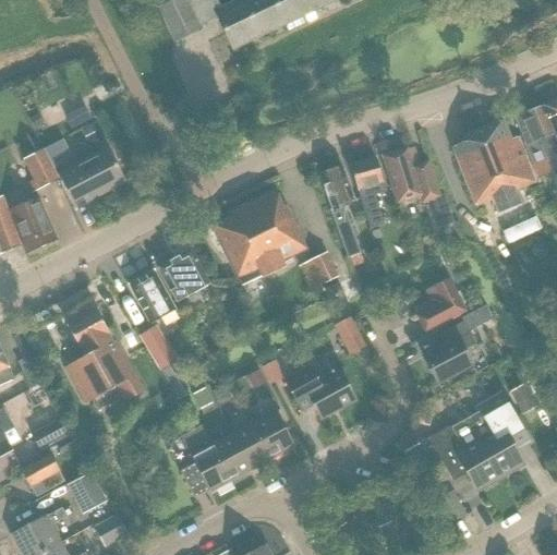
[(198,25),(218,15),(210,0),(174,0),(159,8),(174,40),(200,28),(198,25)]
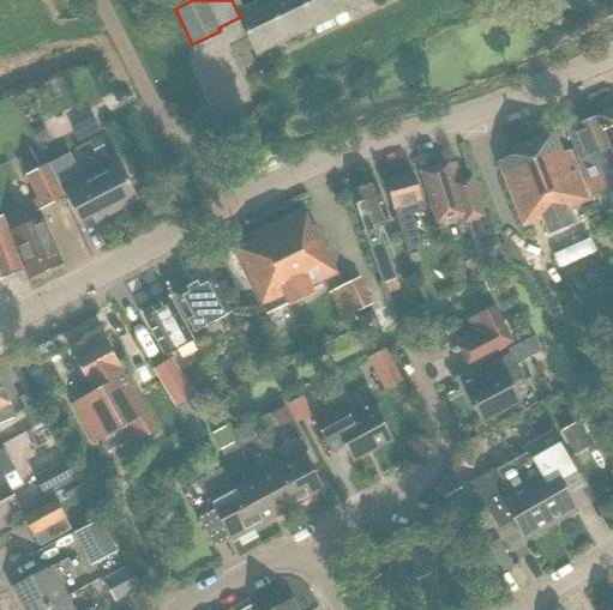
[(284,40),(266,0),(260,0),(242,8),(239,0),(232,0),(240,17),(257,53),(284,40)]
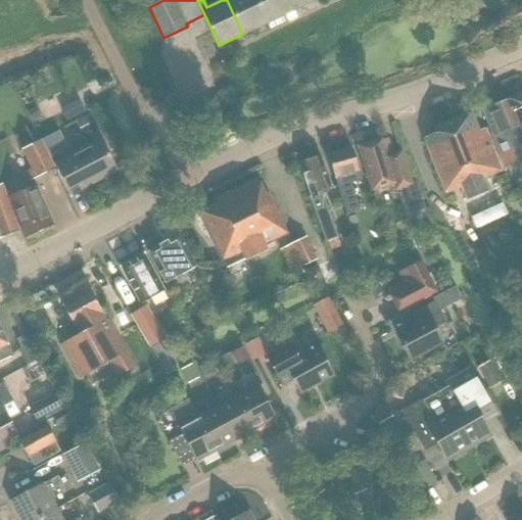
[(242,34),(275,18),(266,0),(227,0),(242,34)]
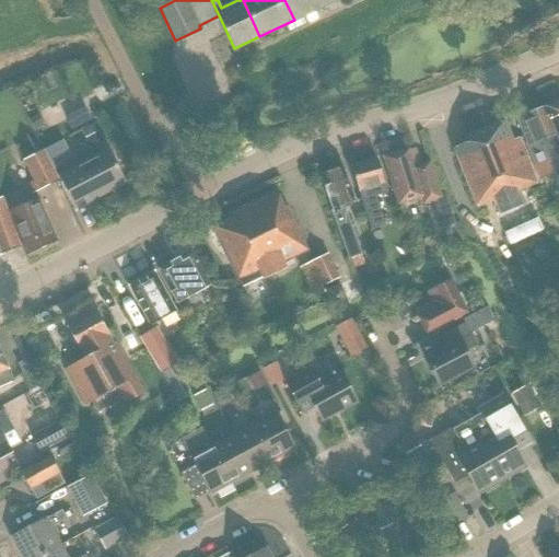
[(284,0),(294,20),(321,7),(317,0),(284,0)]
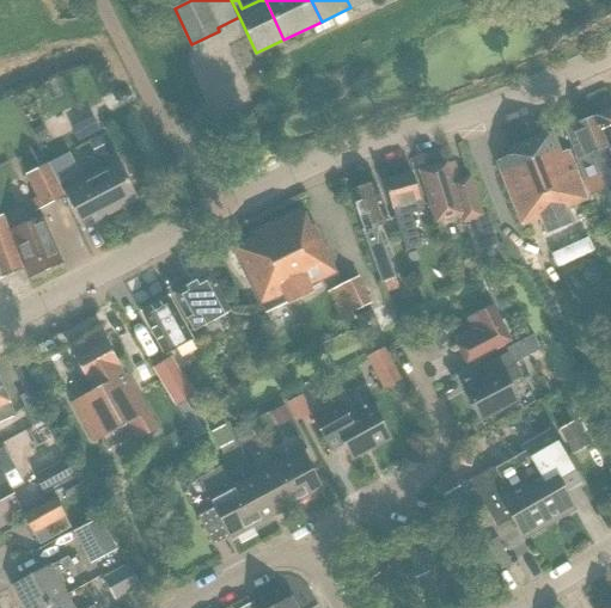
[(610,109),(596,115),(605,139),(610,152),(610,109)]
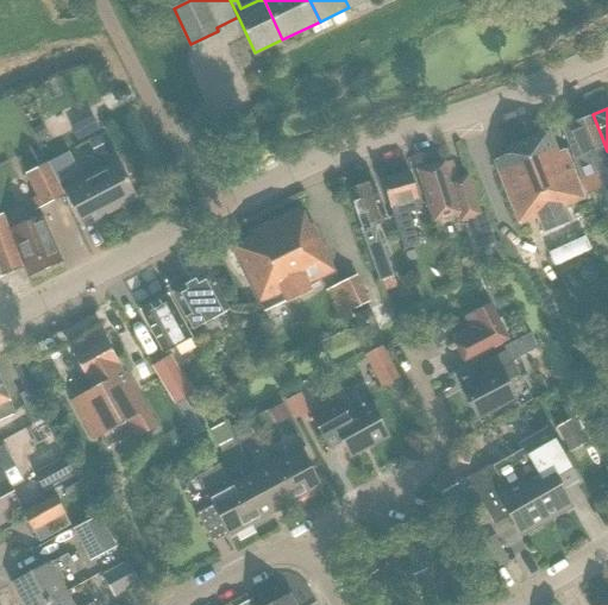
[(607,165),(597,139),(602,138),(593,114),(562,127),(565,136),(569,146),(587,190),(607,182),(607,165)]
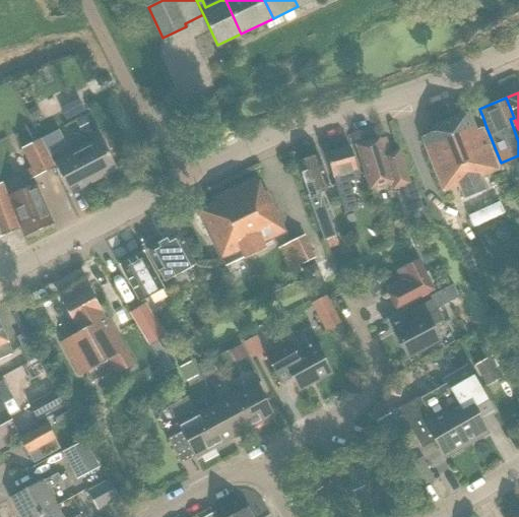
[(80,100),(62,109),(67,118),(84,109),(80,100)]
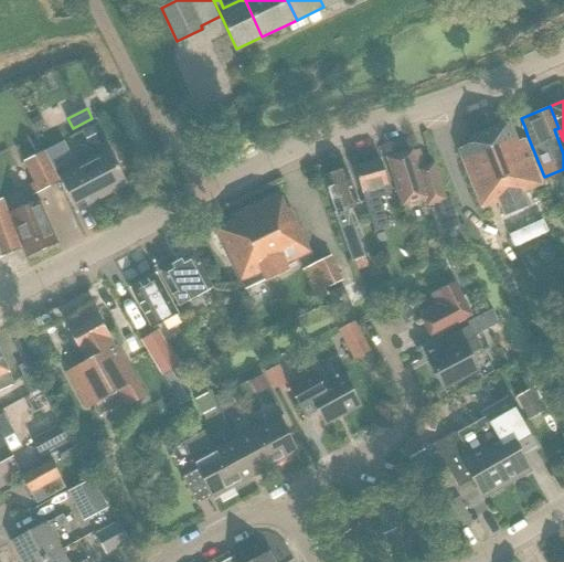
[(39,114),(30,118),(34,128),(44,123),(39,114)]
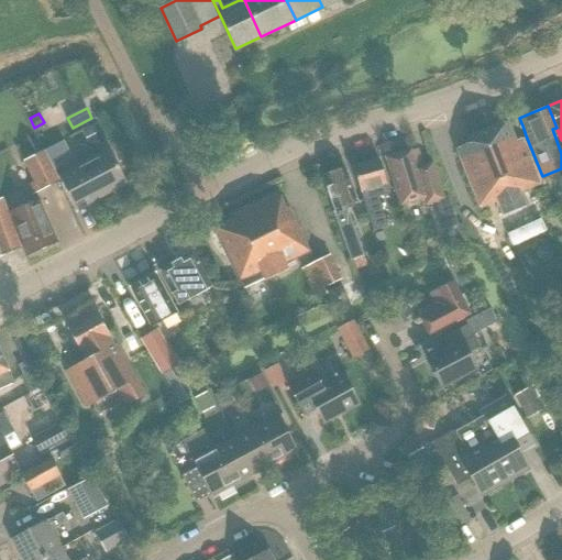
[(526,135),(522,125),(511,130),(508,119),(506,120),(502,118),(497,120),(495,124),(470,134),(472,140),(456,146),(480,205),(539,182),(521,136),(526,135)]
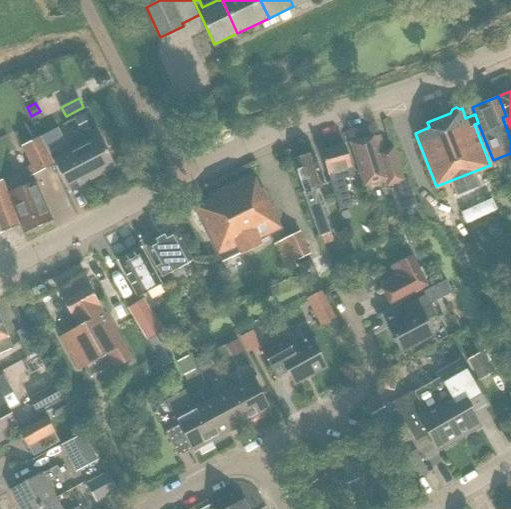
[(84,114),(75,118),(81,130),(90,125),(84,114)]
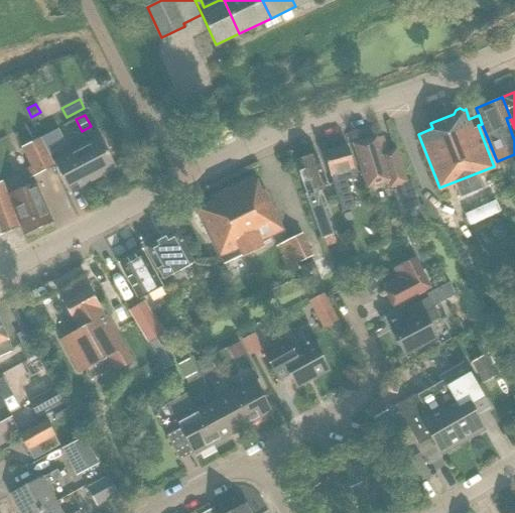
[(71,190),(115,166),(99,136),(54,160),(71,190)]
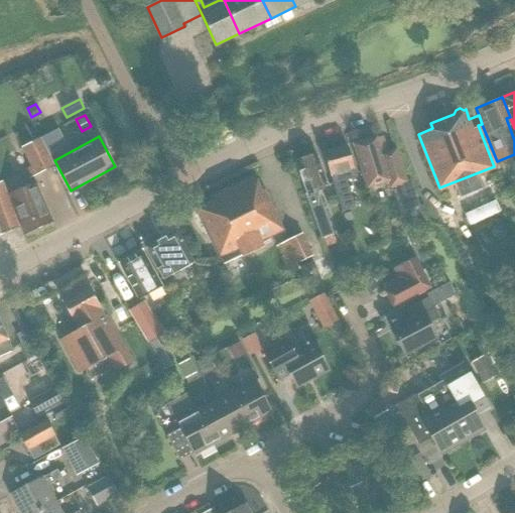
[(389,157),(383,136),(377,137),(377,136),(354,143),(367,186),(389,179),(391,186),(404,182),(396,155),(389,157)]
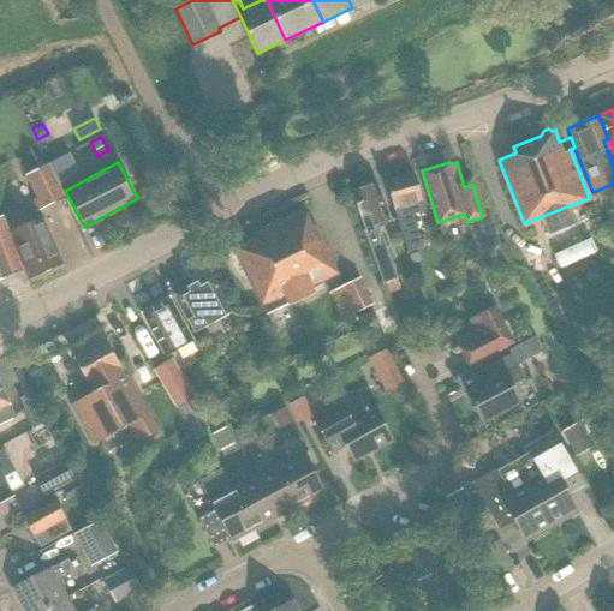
[(64,196),(49,163),(27,173),(41,205),(35,209),(65,196),(64,196)]
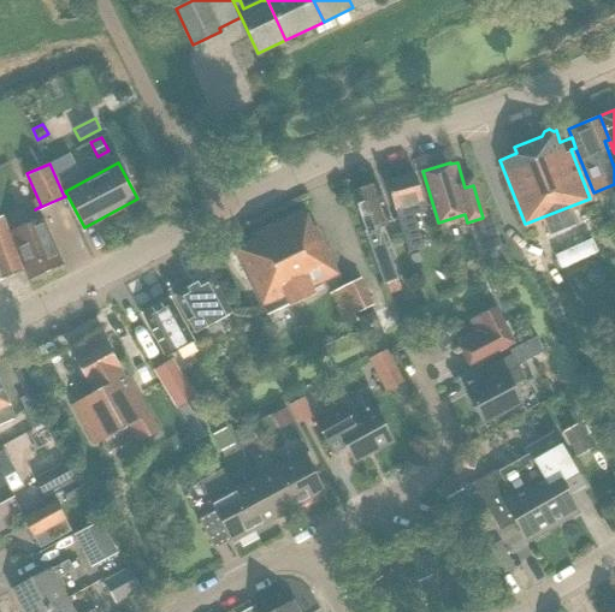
[(424,247),(414,214),(426,211),(415,172),(386,180),(402,232),(408,251),(424,247)]
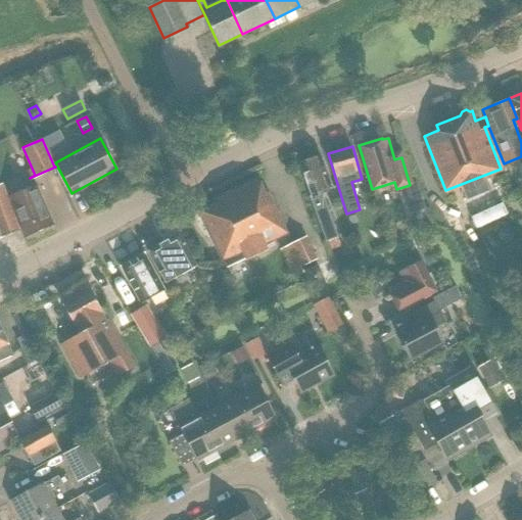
[(327,239),(338,235),(322,191),(332,187),(321,154),(299,161),(312,195),(311,195),(327,239)]
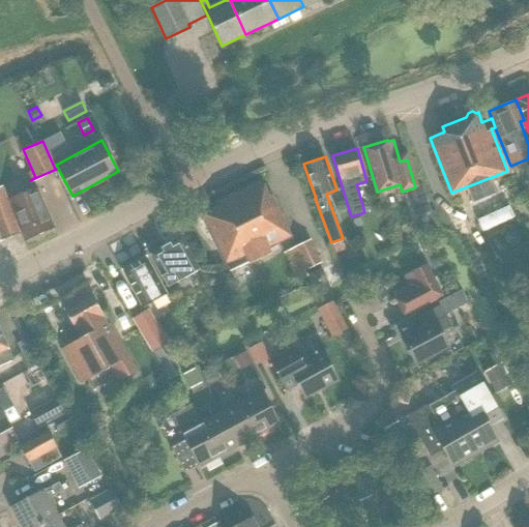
[(269,195),(262,179),(216,200),(218,204),(201,213),(225,263),(226,263),(229,269),(250,260),(250,261),(269,253),(266,246),(291,235),(271,194),(269,195)]
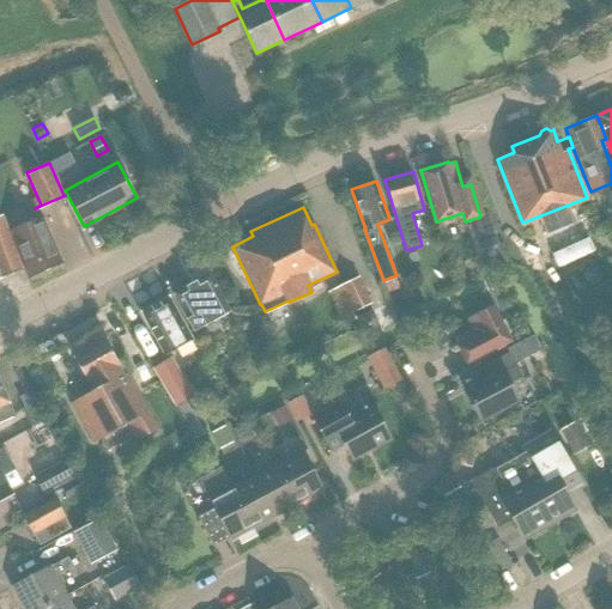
[(0,276),(23,268),(10,230),(2,213),(0,213),(0,276)]
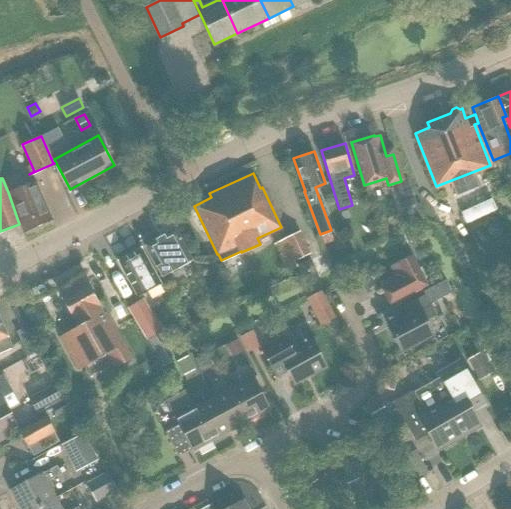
[(8,192),(19,224),(23,231),(52,218),(36,179),(8,192)]
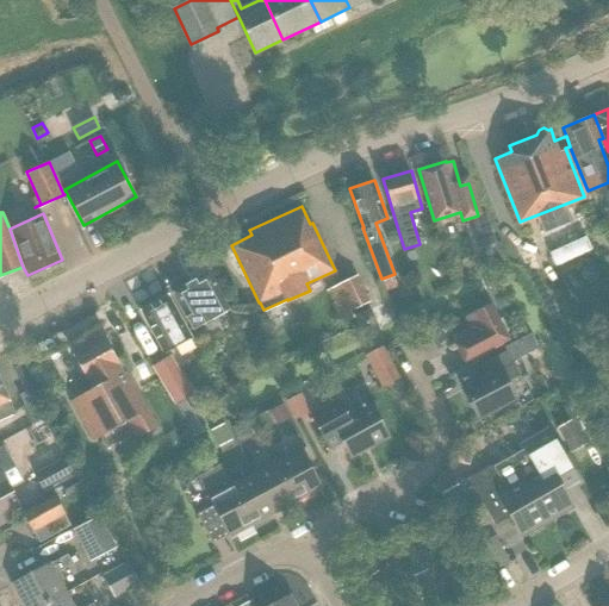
[(474,231),(479,247),(497,242),(491,225),(477,230),(474,231)]
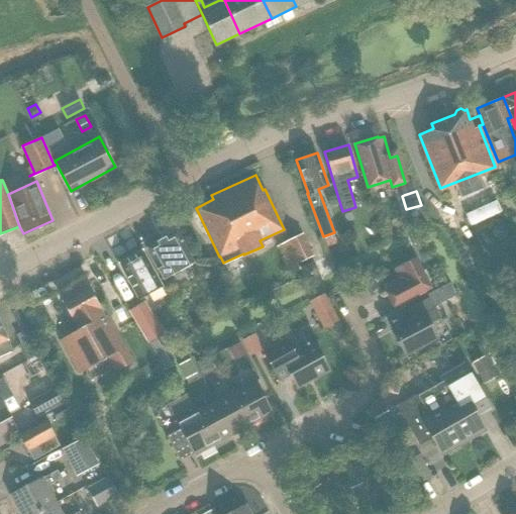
[(164,278),(194,262),(177,230),(146,247),(164,278)]
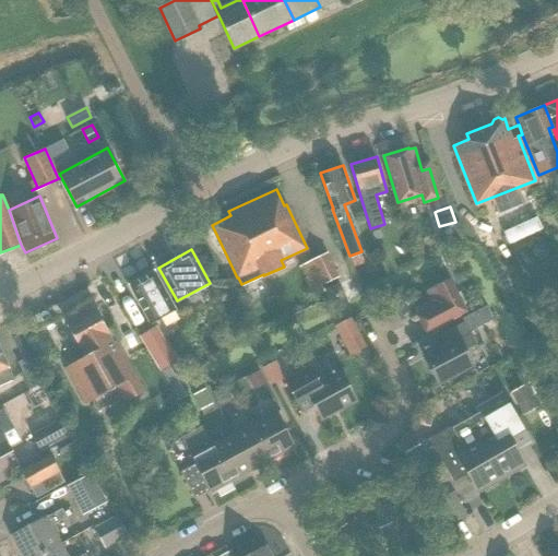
[(319,285),(339,275),(328,251),(307,261),(319,285)]
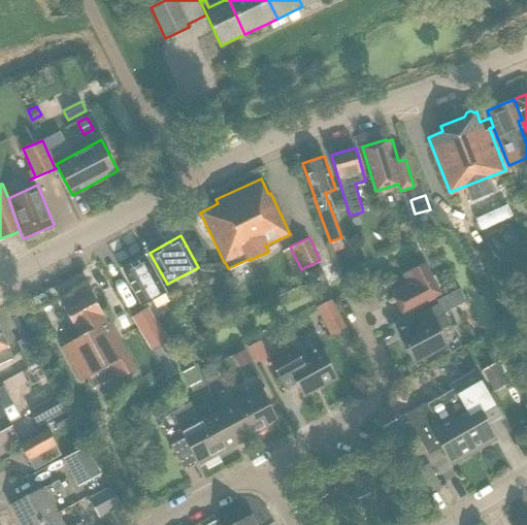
[(163,286),(145,255),(122,268),(139,299),(141,303),(166,290),(164,286),(163,286)]
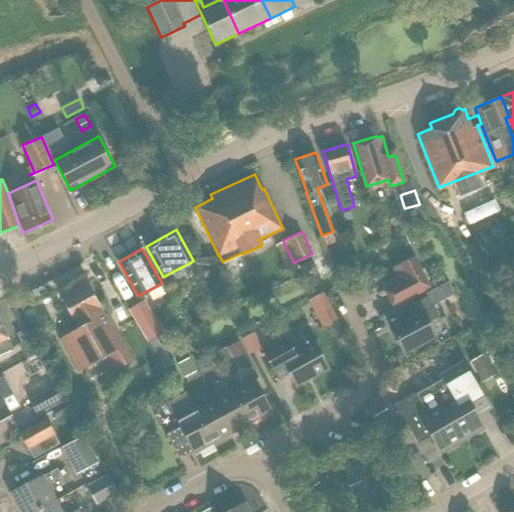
[(392,305),(430,286),(414,257),(400,265),(407,279),(384,290),(392,305)]
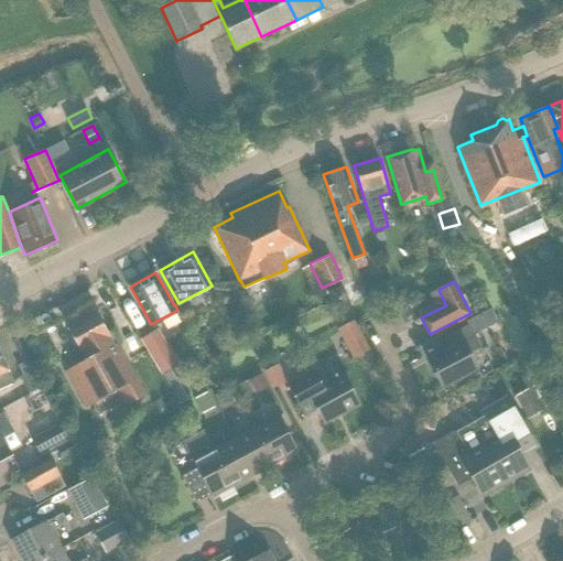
[(338,309),(349,304),(343,286),(332,290),(338,309)]
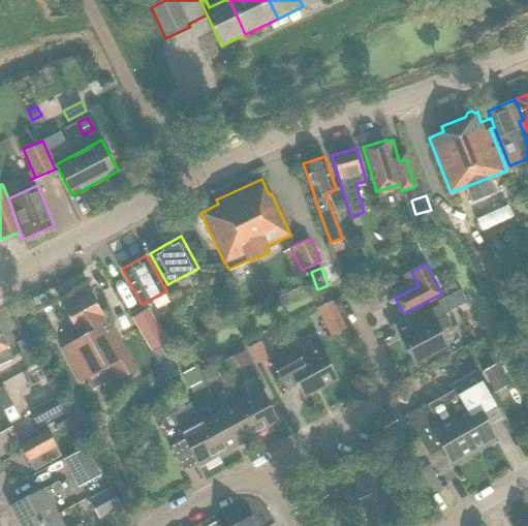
[(380,273),(371,278),(376,287),(382,284),(385,282),(380,273)]
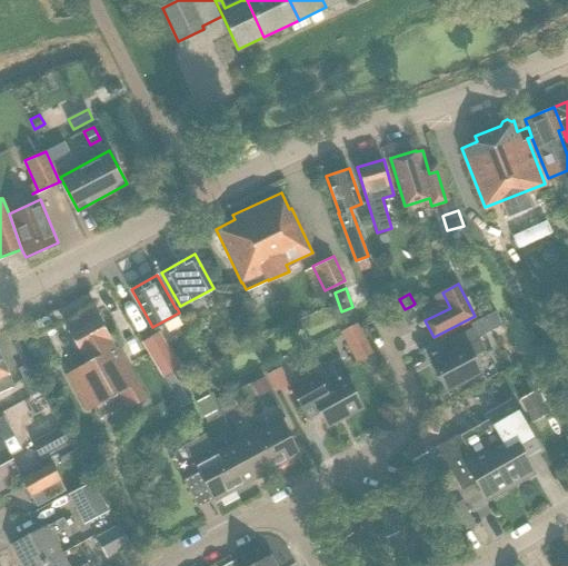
[(193,329),(201,326),(193,311),(186,316),(193,329)]
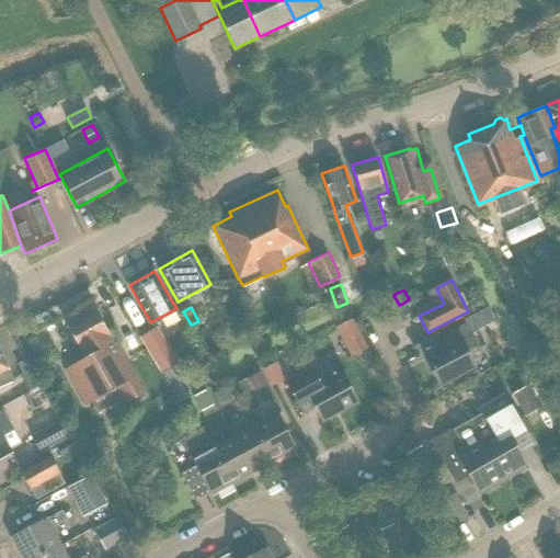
[(114,342),(113,339),(114,334),(111,329),(106,327),(96,310),(68,326),(86,357),(67,368),(87,403),(118,386),(127,401),(145,391),(116,341),(114,342)]
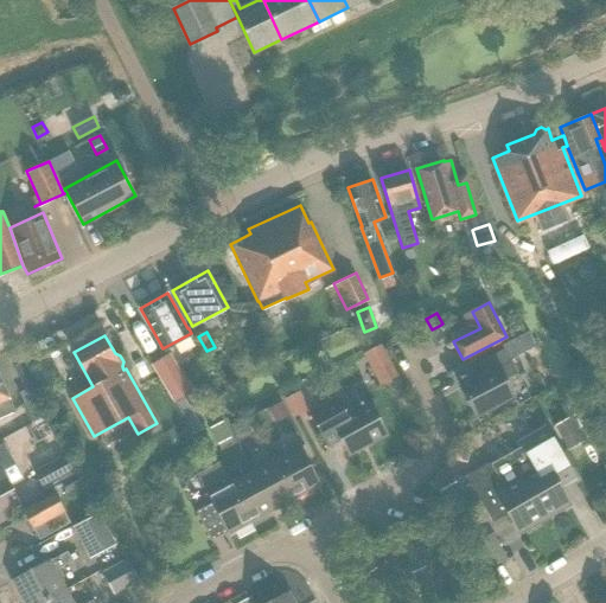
[(381,345),(368,352),(383,380),(396,372),(381,345)]
